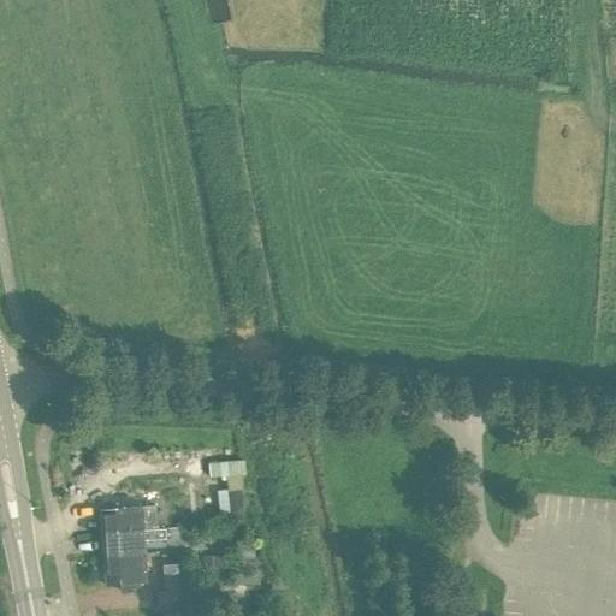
[(240,461),(208,462),(208,477),(242,474),(244,474),(243,460),(240,461)]
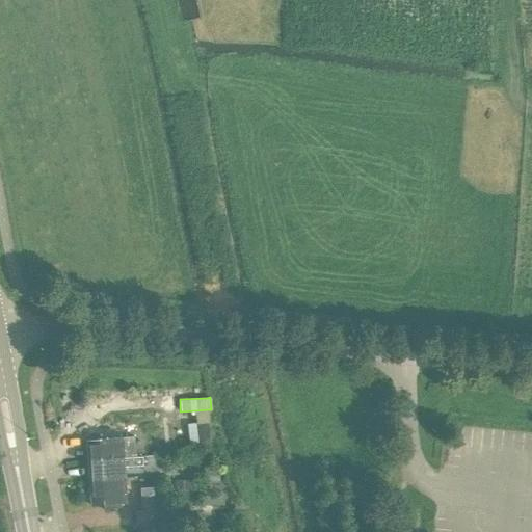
[(210,446),(207,423),(197,424),(200,448),(210,446)]
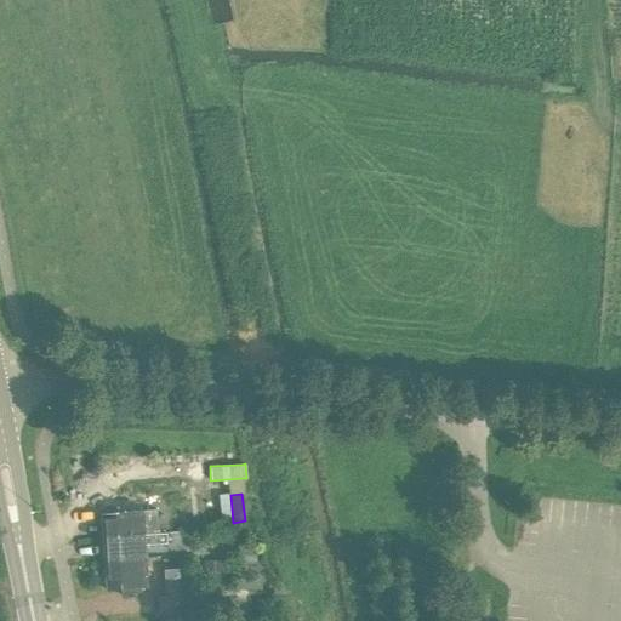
[(142,512),(101,516),(103,539),(159,536),(165,536),(165,534),(159,534),(158,523),(157,511),(142,512)]
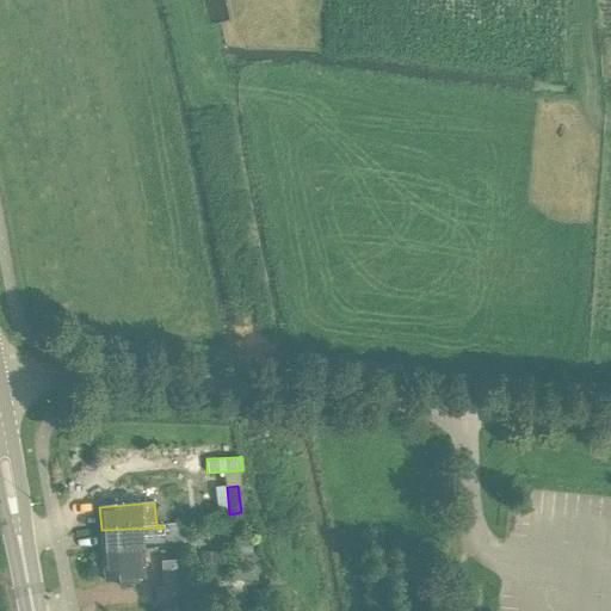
[(156,528),(102,530),(103,554),(144,553),(143,537),(156,536),(162,536),(162,528),(156,528)]
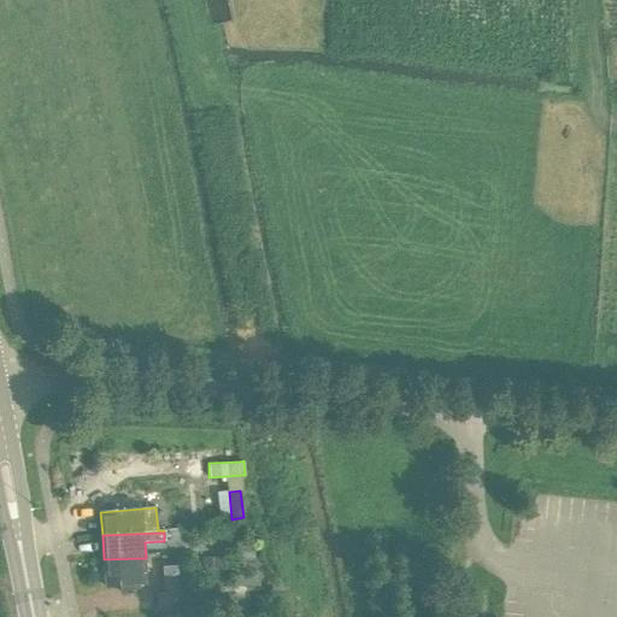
[(235,541),(236,563),(256,563),(256,541),(235,541)]
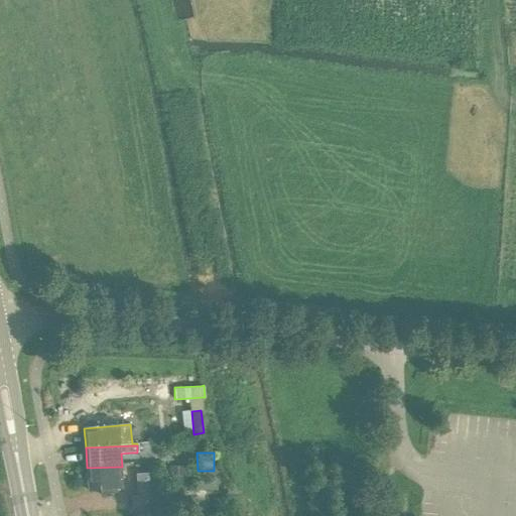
[(122,467),(87,468),(88,491),(103,490),(104,497),(114,496),(114,489),(124,488),(122,467)]
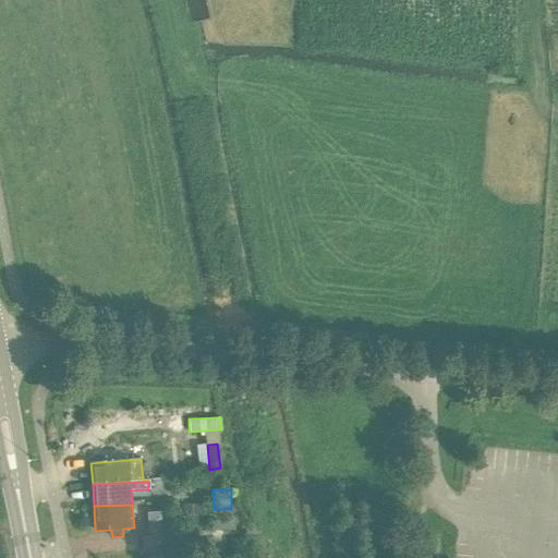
[(184,506),(184,523),(201,523),(201,506),(184,506)]
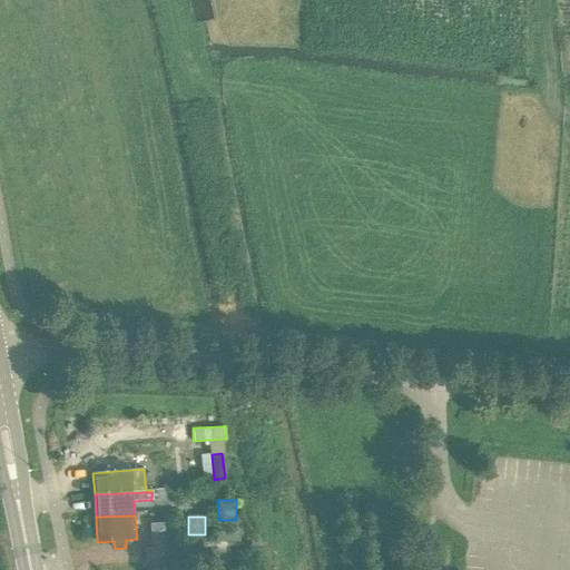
[(170,566),(175,566),(172,521),(150,523),(153,547),(146,548),(148,563),(170,561),(170,566)]
